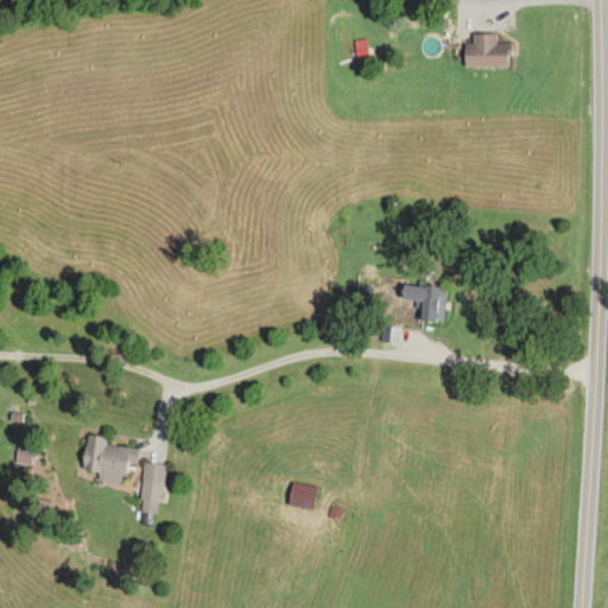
[(474,35),(474,45),(464,45),(464,68),(511,68),(511,45),(496,45),(496,35),(474,35)]
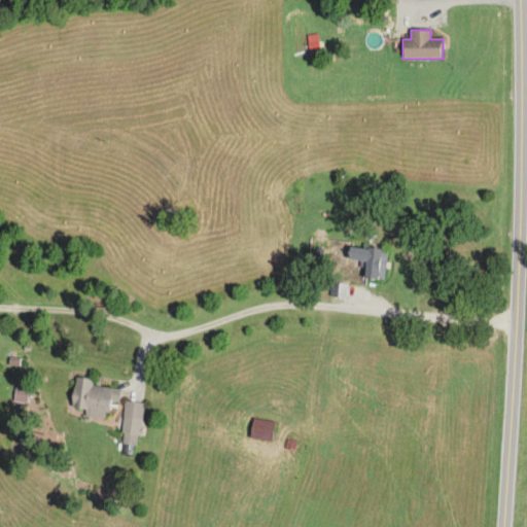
[(380,248),(349,247),(349,260),(364,261),(363,279),(379,279),(380,248)]
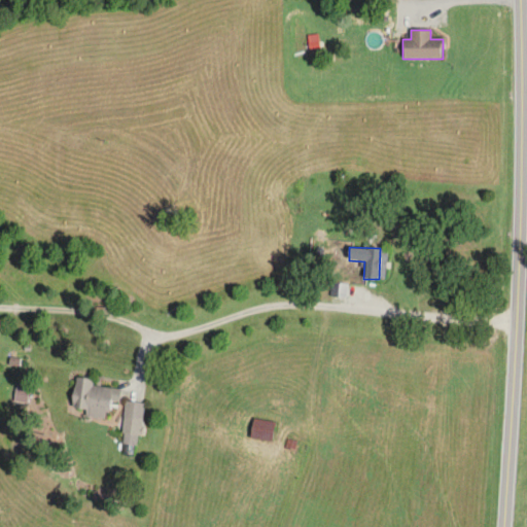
[(93,387),(93,380),(74,378),(72,410),(85,411),(85,417),(109,419),(110,403),(119,405),(121,389),(93,387)]
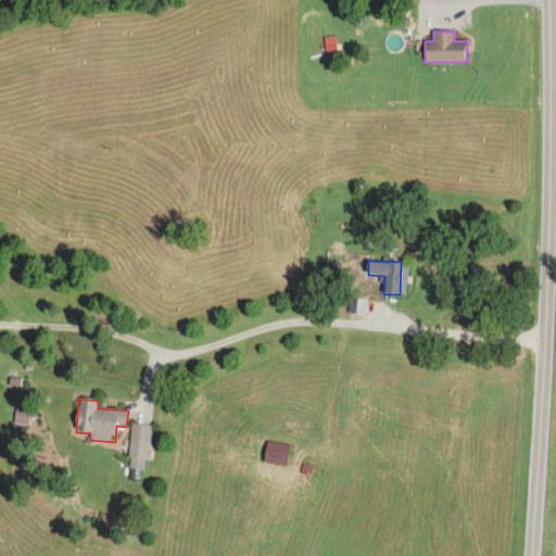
[(151,444),(152,426),(131,425),(130,443),(151,444)]
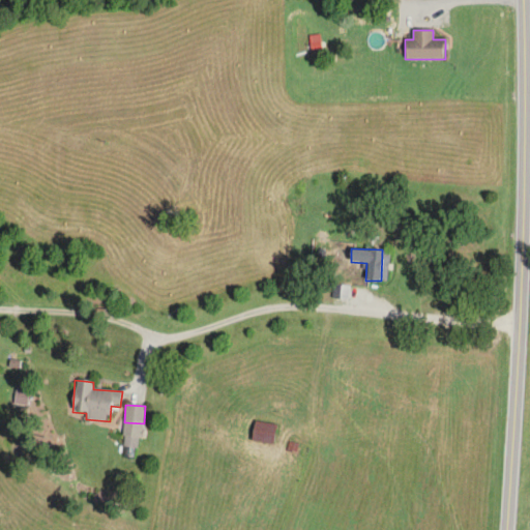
[(272,446),(277,425),(256,420),(252,441),(272,446)]
